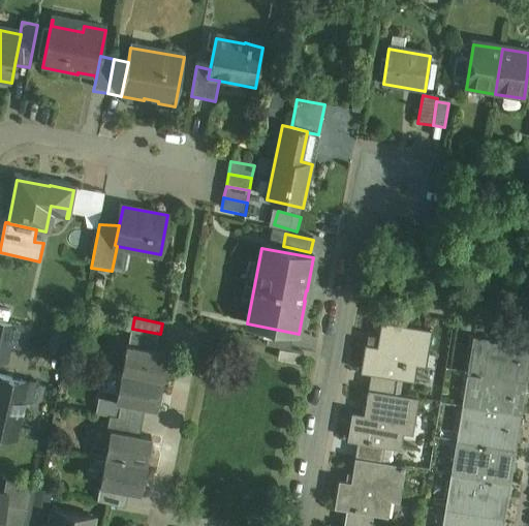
[(14,328),(0,323),(0,364),(6,366),(10,344),(14,328)]
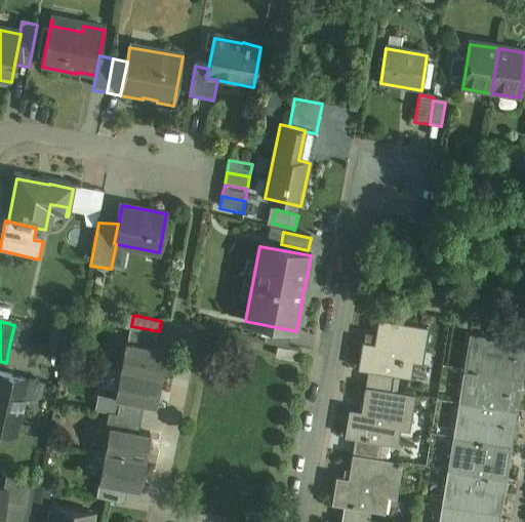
[(429,329),(378,321),(374,346),(362,344),(358,371),(368,373),(395,377),(411,380),(415,355),(425,357),(429,329)]
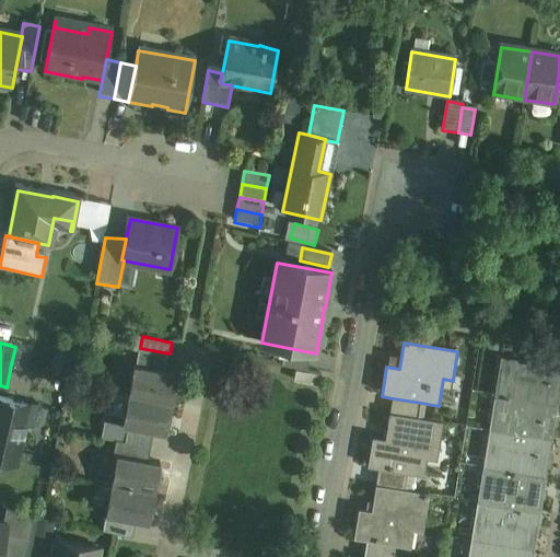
[(28,349),(15,347),(11,364),(24,367),(28,349)]
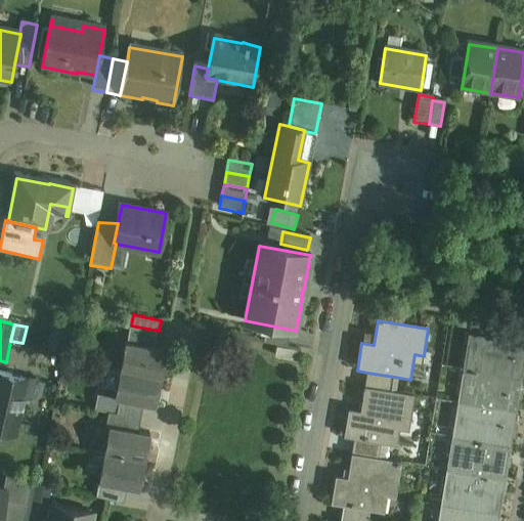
[(157,336),(130,330),(127,344),(154,350),(157,336)]
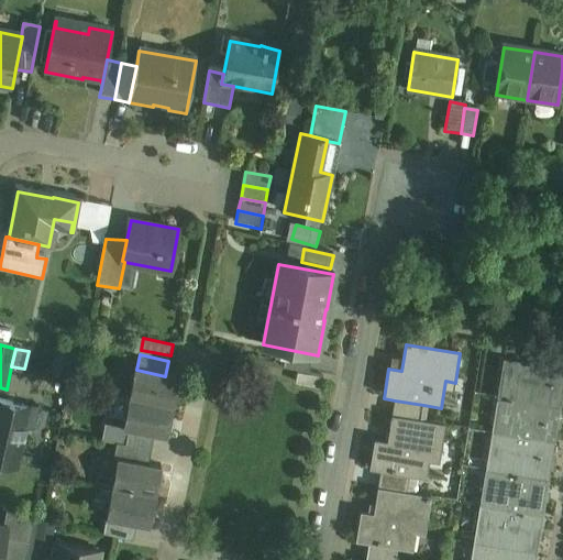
[(311,360),(286,355),(284,369),(309,374),(311,360)]
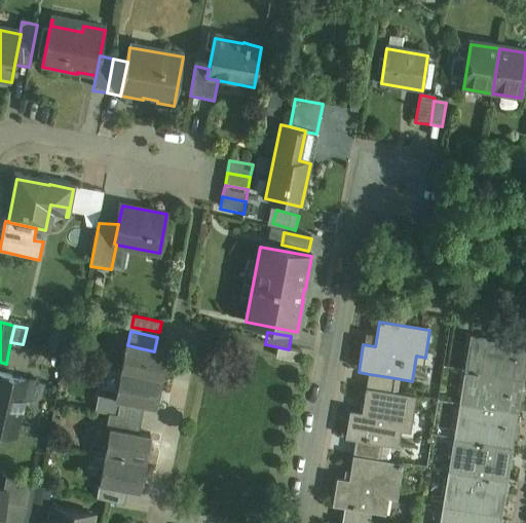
[(525,367),(525,345),(471,337),(471,338),(477,339),(472,371),(465,371),(465,372),(524,381),(525,367)]
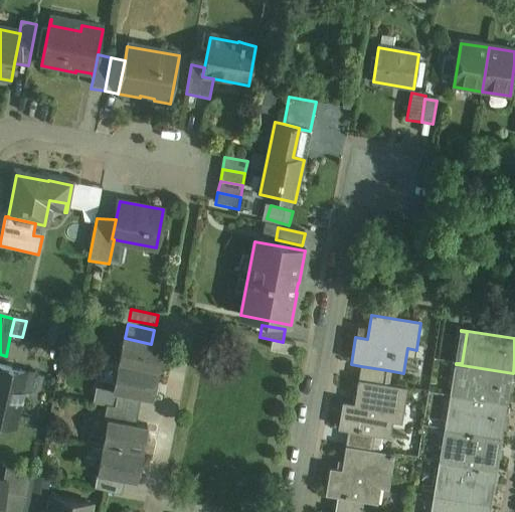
[(125,338),(123,338),(118,365),(158,373),(163,346),(151,344),(125,338)]
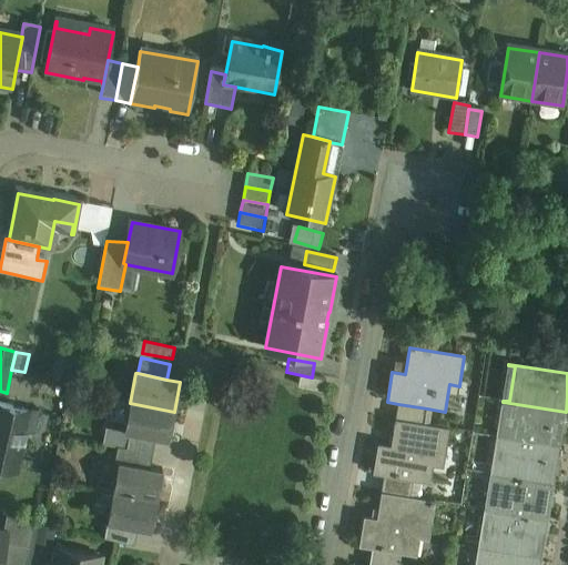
[(566,412),(503,402),(501,403),(508,404),(503,439),(496,437),(496,439),(559,449),(566,412)]
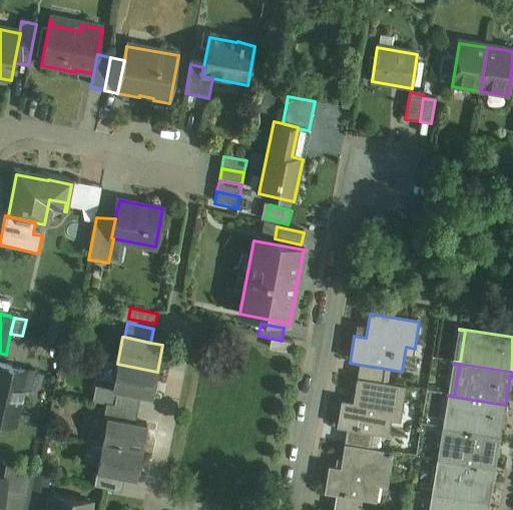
[(157,372),(117,364),(112,392),(116,393),(140,398),(152,400),(157,372)]
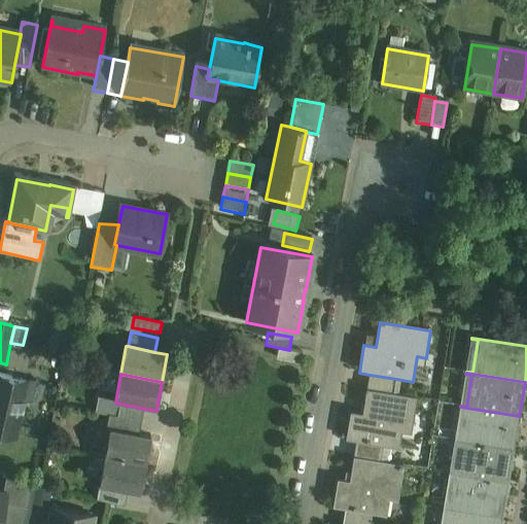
[(396,379),(370,375),(366,391),(393,395),(393,394),(396,379)]
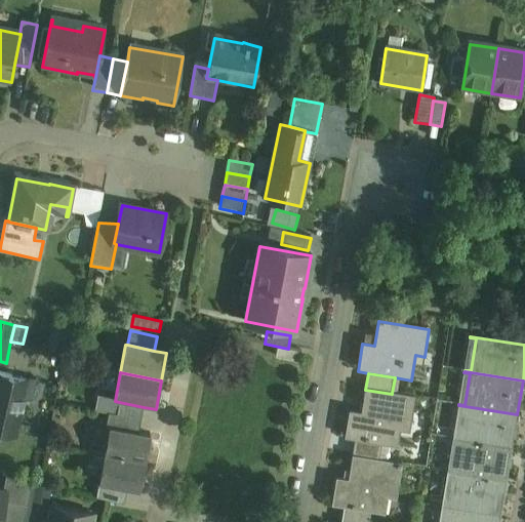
[(36,384),(0,375),(0,424),(16,429),(17,429),(24,401),(32,402),(36,384)]
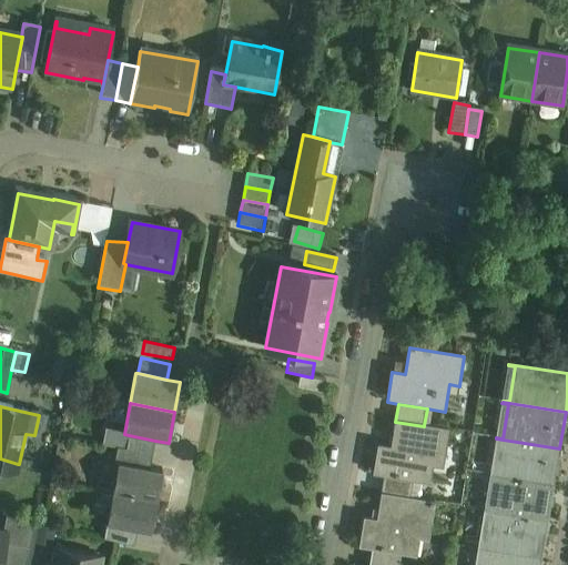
[(424,426),(395,422),(391,447),(378,445),(373,475),(384,477),(413,482),(430,484),(435,457),(445,458),(449,430),(424,425),(424,426)]
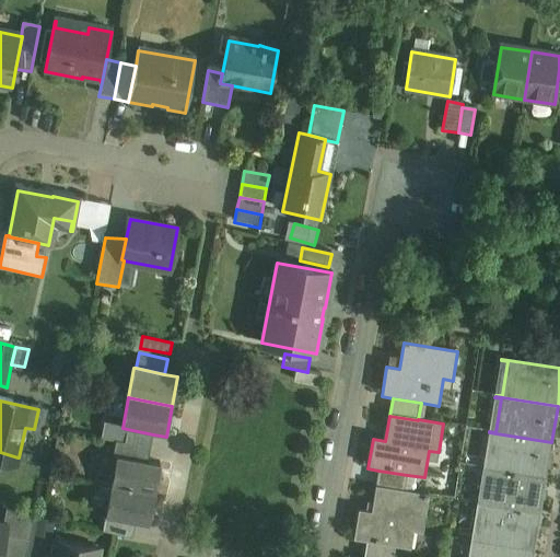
[(153,434),(127,429),(125,444),(151,449),(153,434)]
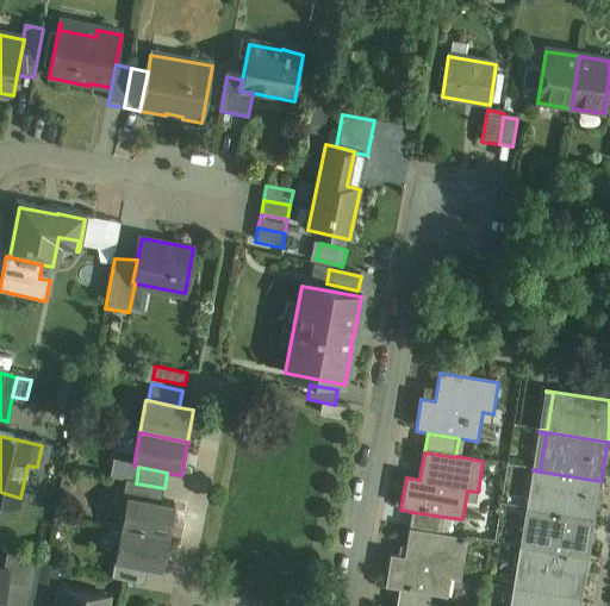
[(601,481),(533,470),(533,472),(540,473),(534,510),(527,508),(527,510),(595,522),(601,481)]
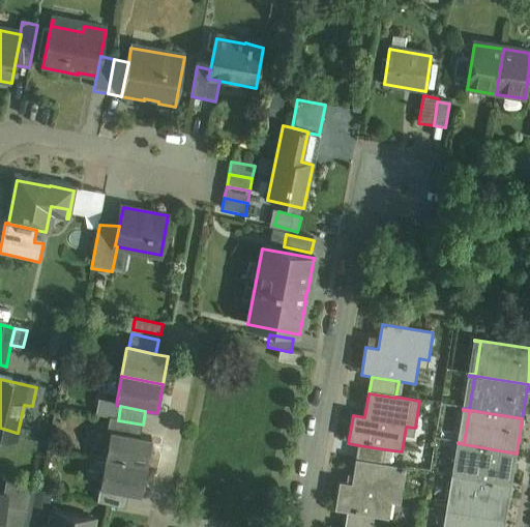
[(143,425),(118,420),(115,434),(140,439),(143,425)]
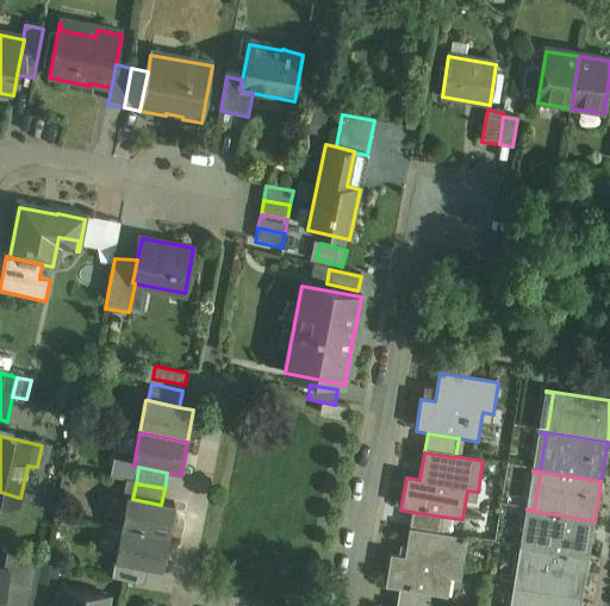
[(19,498),(0,492),(0,501),(18,505),(19,498)]
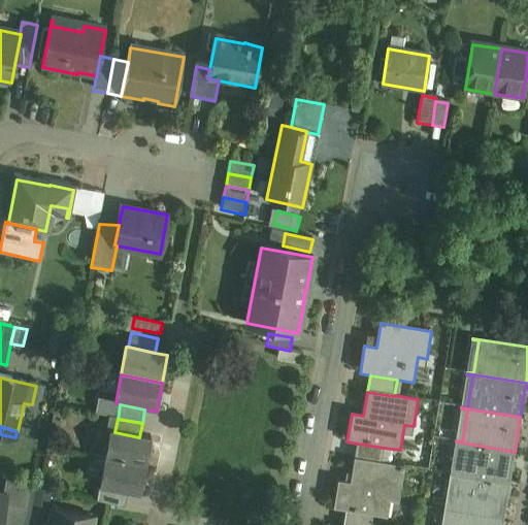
[(114,432),(110,432),(105,460),(145,467),(152,439),(139,437),(114,432)]
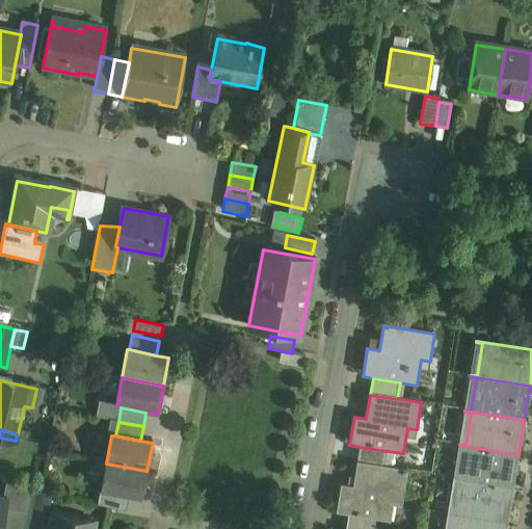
[(519,455),(459,445),(459,447),(464,447),(460,479),(454,478),(453,480),(513,490),(519,455)]
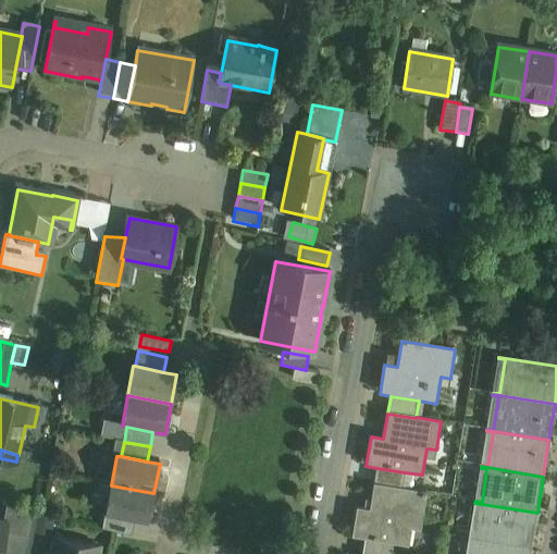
[(405,472),(376,468),(374,484),(403,490),(403,489),(405,472)]
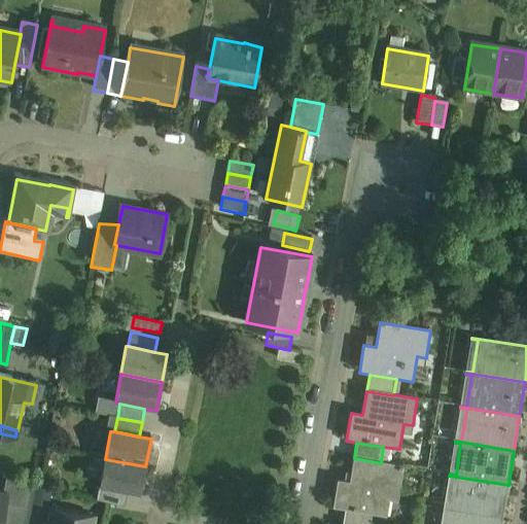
[(381,463),(354,458),(350,483),(338,481),(332,509),(346,511),(372,515),(386,517),(390,492),(399,493),(403,466),(381,462),(381,463)]
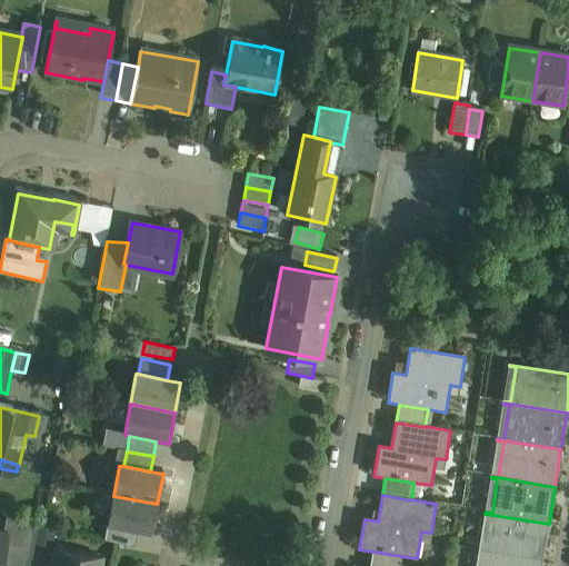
[(157,504),(113,496),(107,526),(138,533),(151,535),(157,504)]
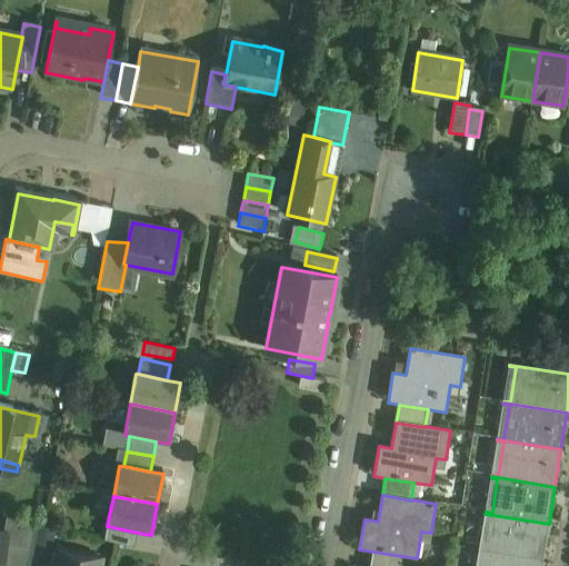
[(549,524),(485,514),(485,515),(491,516),(486,550),(479,549),(479,550),(542,560),(549,524)]
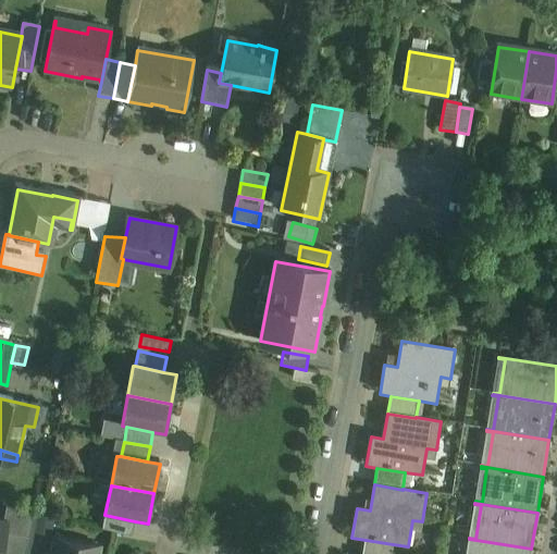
[(26,553),(35,513),(10,507),(7,525),(8,525),(1,553),(26,553)]
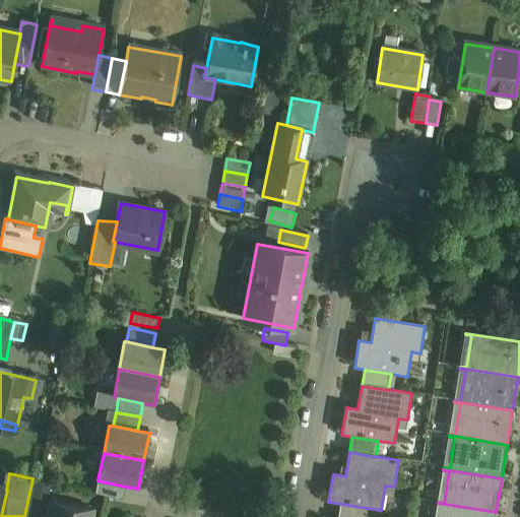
[(126,487),(98,480),(95,495),(123,501),(126,487)]
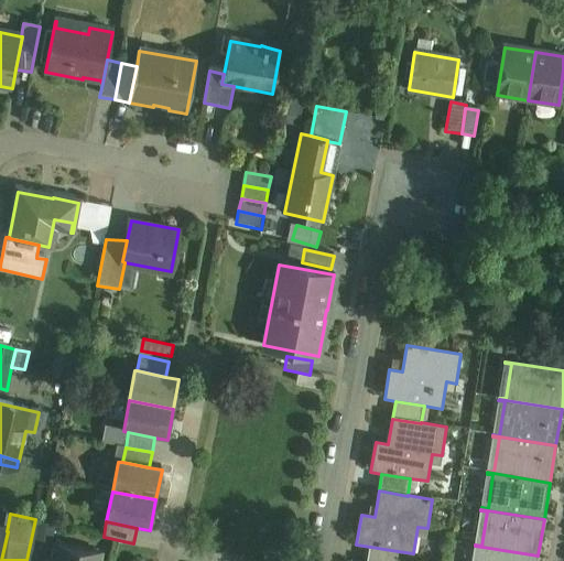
[(537,560),(538,556),(475,546),(475,547),(481,548),(479,560),(537,560)]
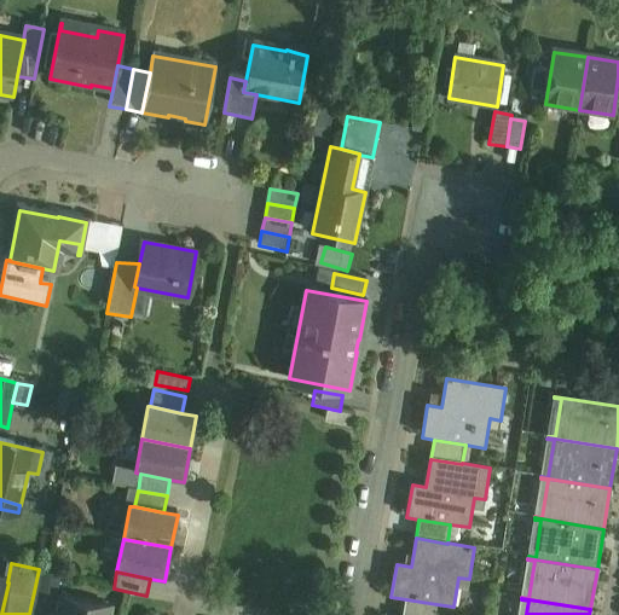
[(110,614),(111,608),(61,599),(58,614),(110,614)]
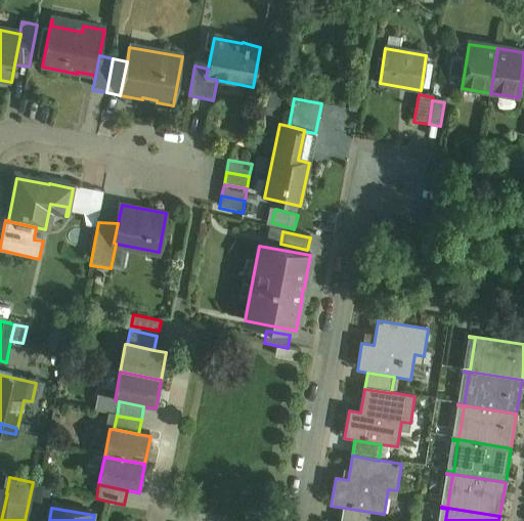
[(368,520),(369,512),(344,508),(342,520),(368,520)]
